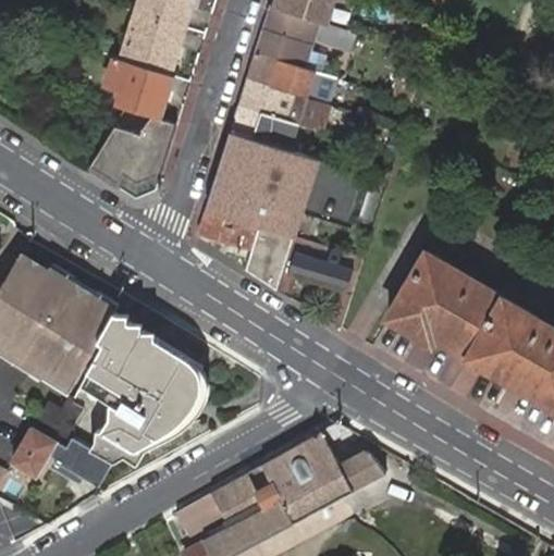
[(191,3),(191,0),(139,0),(136,13),(183,27),(191,3)]
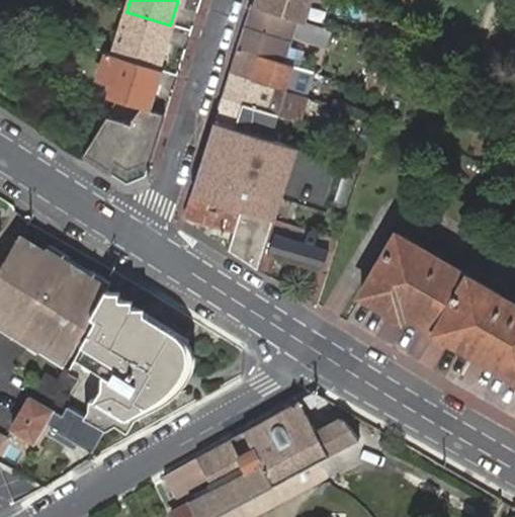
[(251,0),(249,6),(287,18),(302,22),(305,23),(312,0),(251,0)]
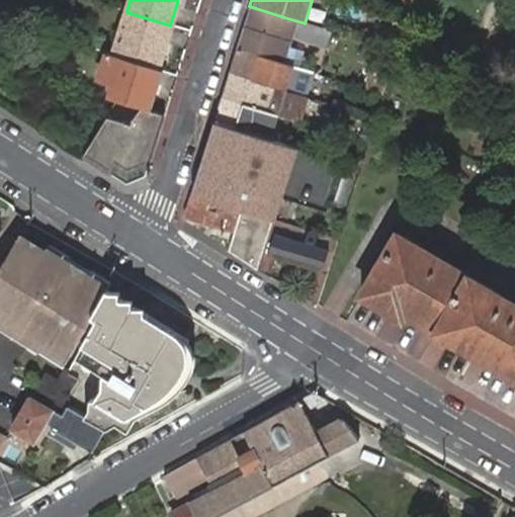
[(402,0),(398,16),(405,18),(410,0),(402,0)]
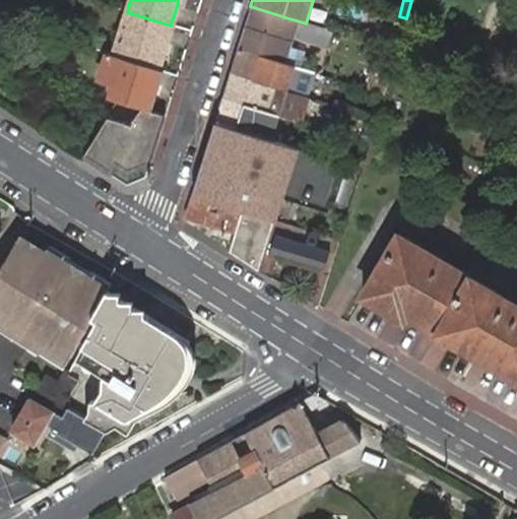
[(244,27),(237,49),(282,64),(299,69),(304,53),(287,48),(291,38),(324,48),(330,30),(303,22),(288,18),(250,6),(244,27)]
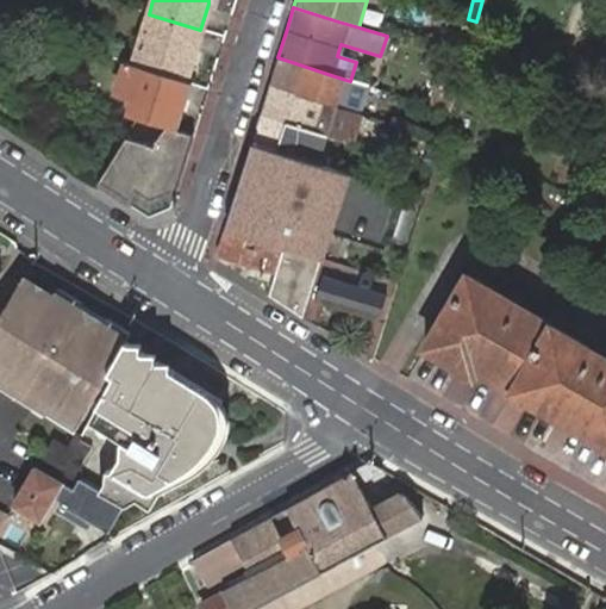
[(192,58),(200,30),(149,14),(132,67),(177,80),(183,82),(192,58)]
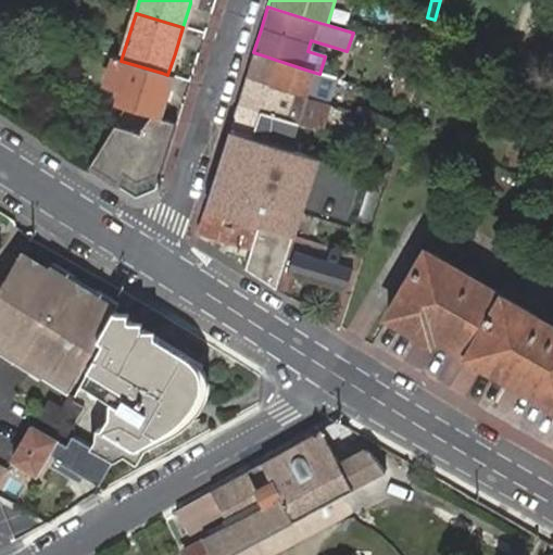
[(314,101),(325,104),(332,78),(330,78),(319,74),(302,68),(253,52),(246,78),(292,93),(304,98),(314,101)]
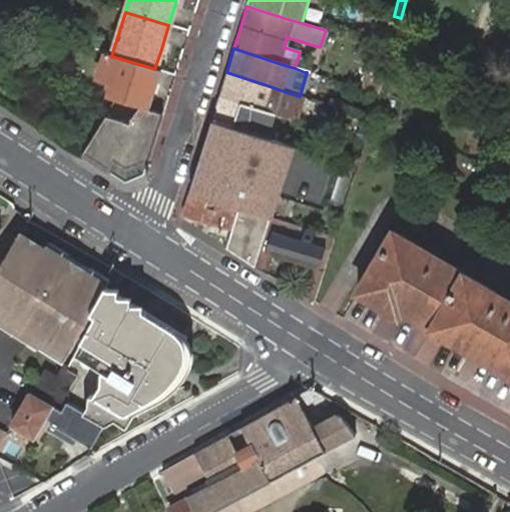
[(111,56),(104,53),(96,78),(112,82),(107,96),(114,98),(137,106),(147,109),(159,71),(154,69),(149,67),(111,56)]
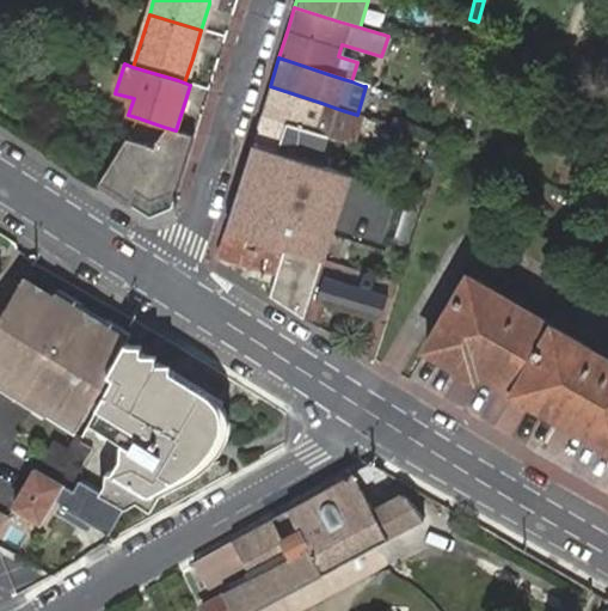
[(441,110),(449,112),(454,95),(458,86),(438,80),(429,107),(441,110)]
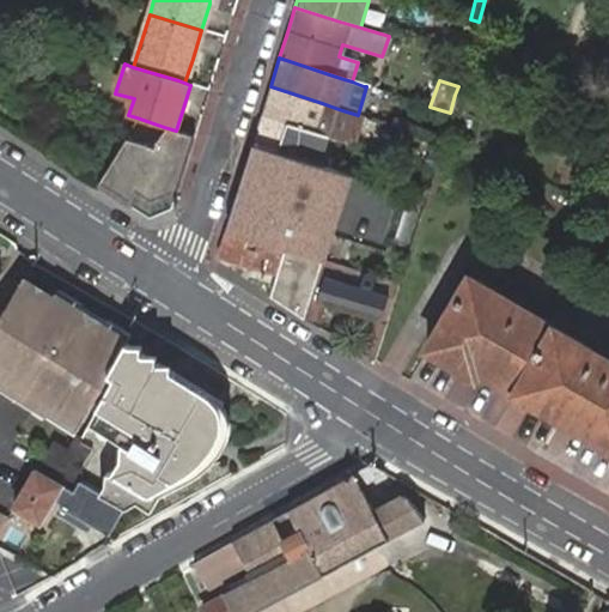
[(270,86),(261,115),(314,132),(324,135),(327,135),(332,138),(336,139),(343,116),(333,114),(335,108),(322,103),(270,86)]
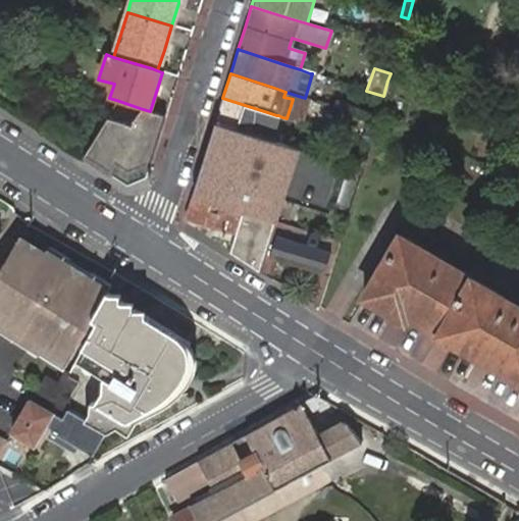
[(293,99),(287,118),(298,121),(305,98),(295,95),(286,92),(283,97),(293,99)]
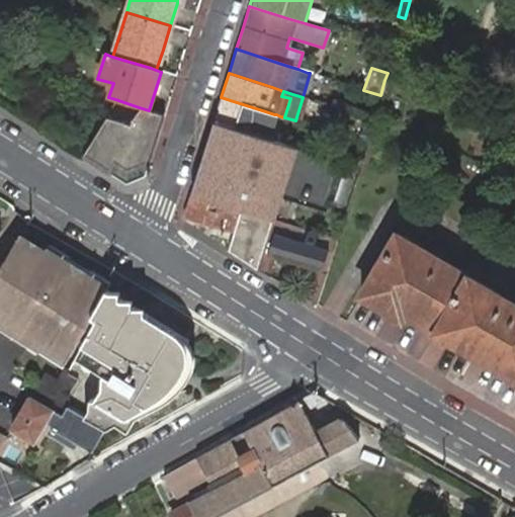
[(221,97),(212,121),(268,140),(276,114),(274,114),(265,111),(221,97)]
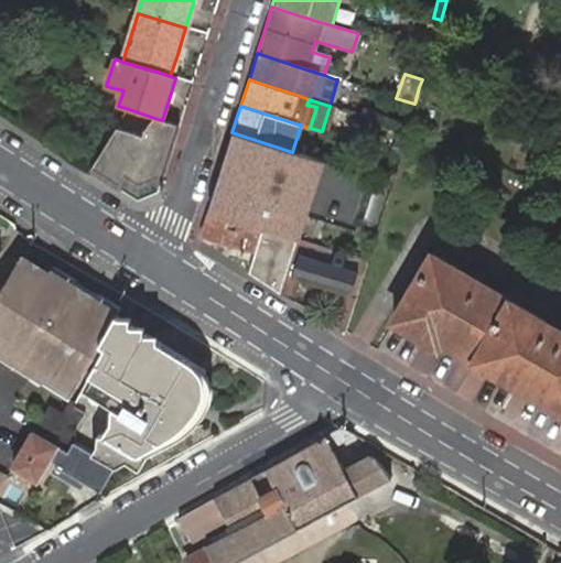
[(162,120),(151,117),(139,137),(114,129),(107,140),(88,172),(135,202),(155,193),(177,126),(162,120)]
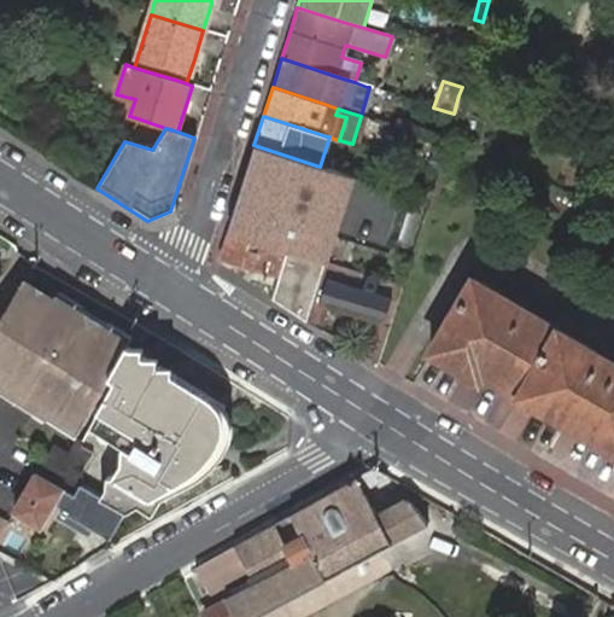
[(320,167),(253,145),(226,234),(323,265),(351,176),(320,167)]
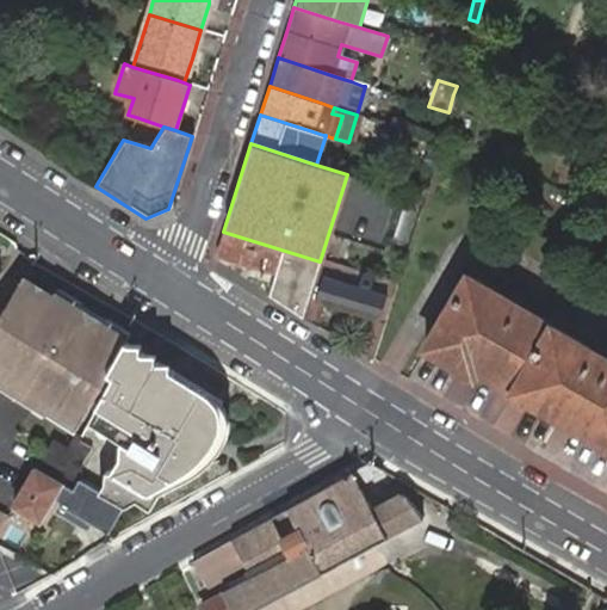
[(406,225),(413,226),(421,198),(415,196),(406,225)]
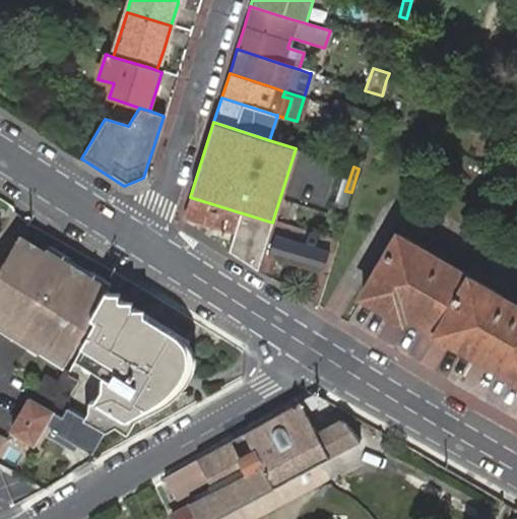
[(190,197),(183,218),(234,234),(228,253),(257,272),(272,222),(190,197)]
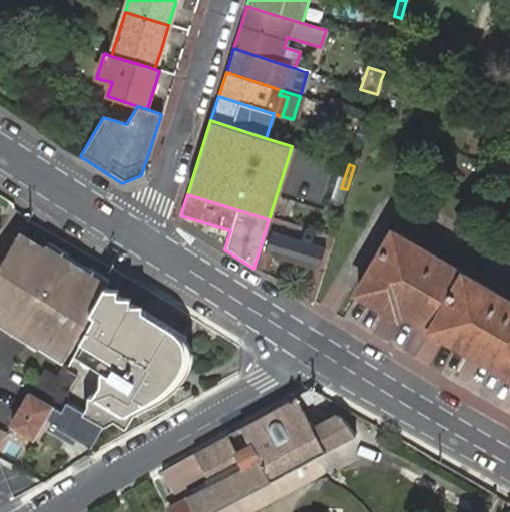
[(323,249),(327,250),(331,237),(269,219),(262,241),(257,258),(252,269),(253,269),(266,275),(271,257),(308,268),(300,296),(311,302),(319,277),(323,265),(319,264),(323,249)]
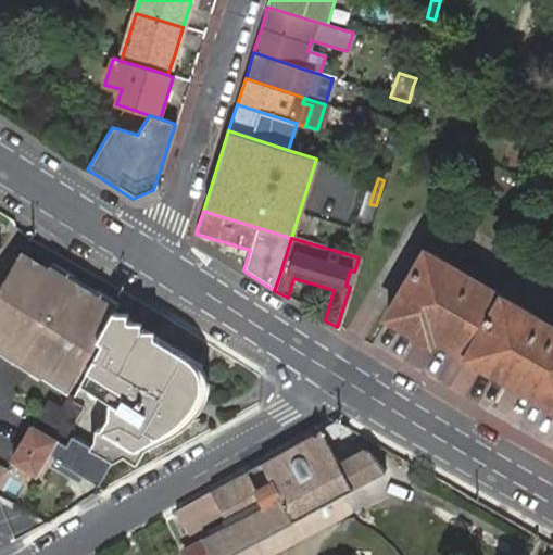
[(552,338),(522,320),(527,312),(501,297),(495,293),(479,284),(474,292),(452,279),(457,270),(453,268),(439,261),(424,251),(386,317),(387,318),(418,336),(419,337),(423,331),(434,337),(437,339),(466,355),(507,380),(519,387),(552,406),(552,338)]
